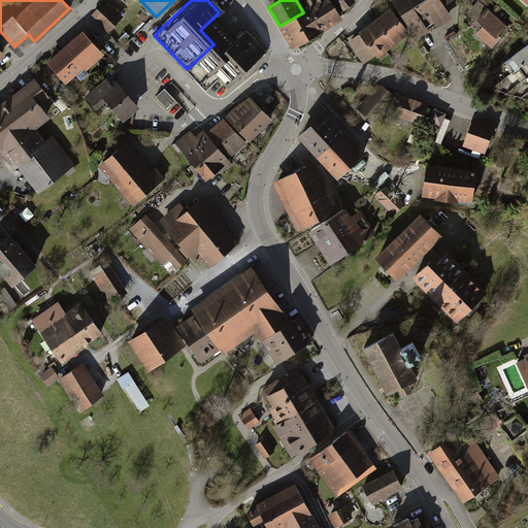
[(303,0),(309,9),(303,12),(279,26),(278,27),(292,50),(342,20),(330,0),(303,0)]
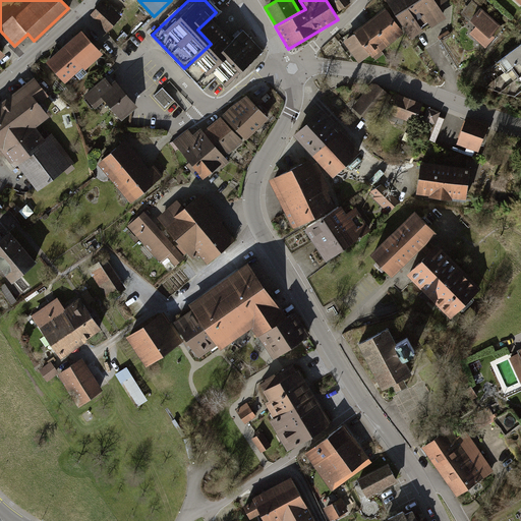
[(330,0),(339,11),(351,2),(348,0),(330,0)]
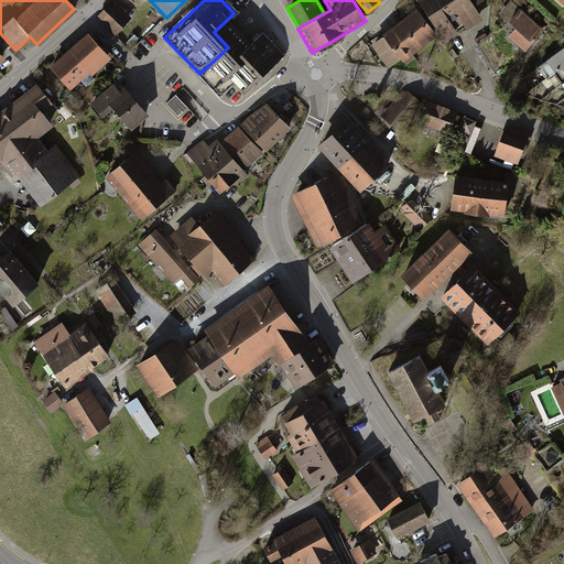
[(418,0),(427,15),(451,0),(418,0)]
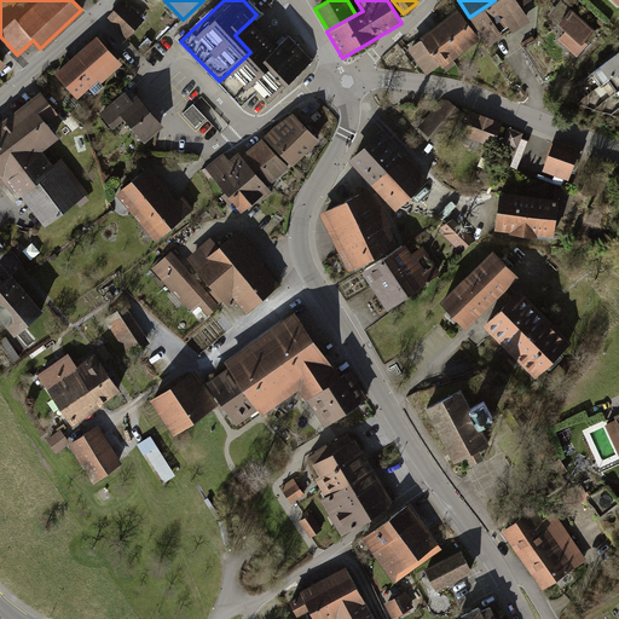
[(531,0),(495,0),(469,17),(489,45),(510,30),(513,33),(531,22),(521,7),(531,0)]
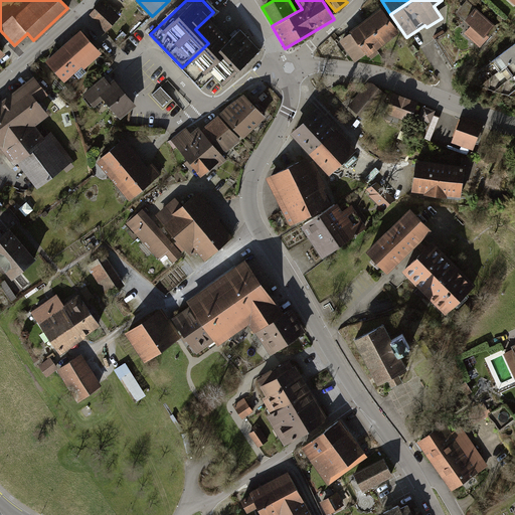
[(471,25),(464,33),(480,47),(498,27),(467,0),(456,12),(471,25)]
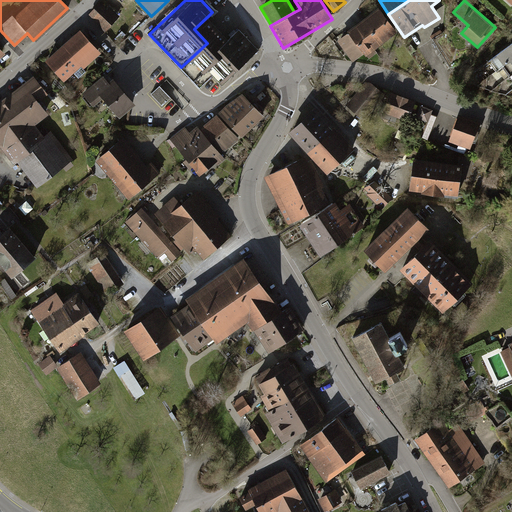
[(100,4),(90,14),(105,29),(117,16),(108,7),(106,10),(100,4)]
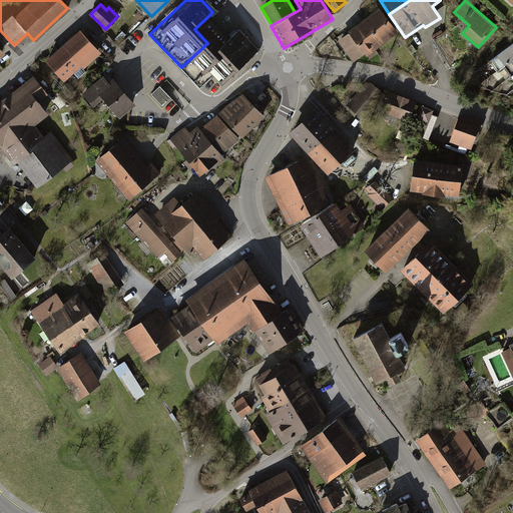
[(380,7),(357,24),(376,49),(398,33),(380,7)]
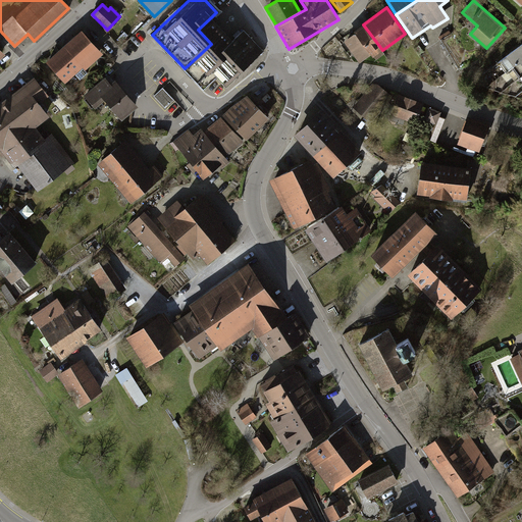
[(233,40),(212,16),(198,30),(211,44),(225,59),(228,56),(223,50),(233,40)]
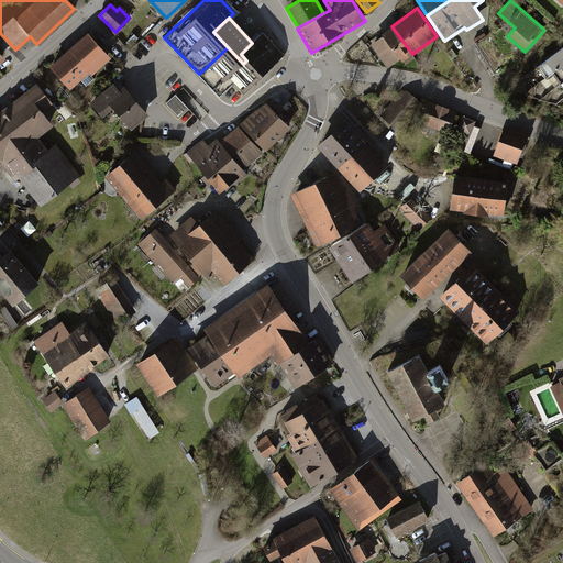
[(415,58),(412,54),(392,26),(382,34),(383,35),(371,44),(387,68),(399,58),(401,62),(403,61),(406,65),(415,58)]
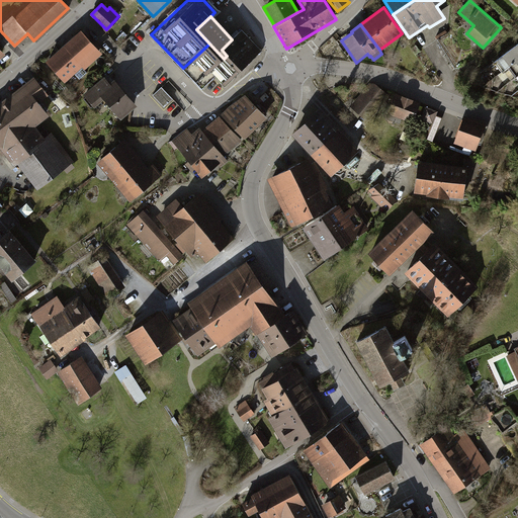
[(81,29),(46,61),(65,82),(83,67),(85,69),(103,54),(81,29)]
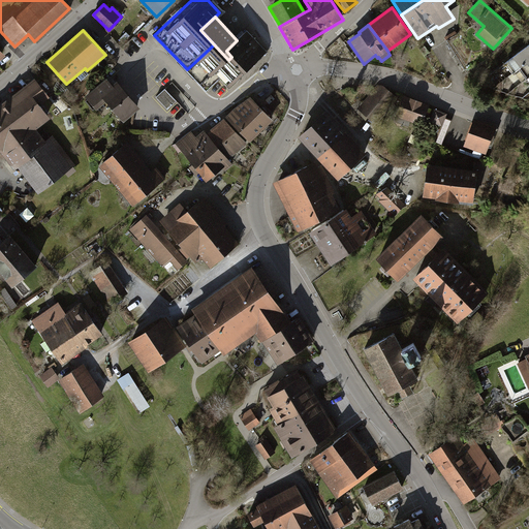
[(228,60),(214,44),(187,69),(207,91),(220,79),(229,88),(268,52),(247,31),(237,40),(226,51),(231,57),(228,60)]
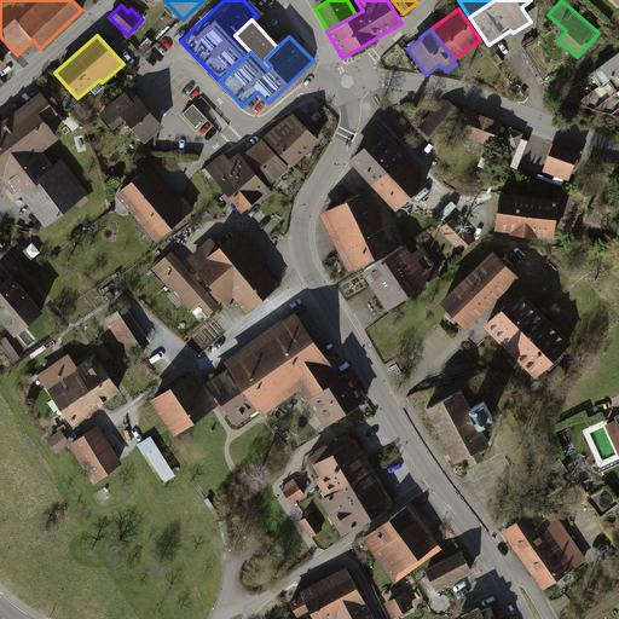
[(533,36),(520,44),(544,82),(559,74),(537,39),(534,40),(533,36)]
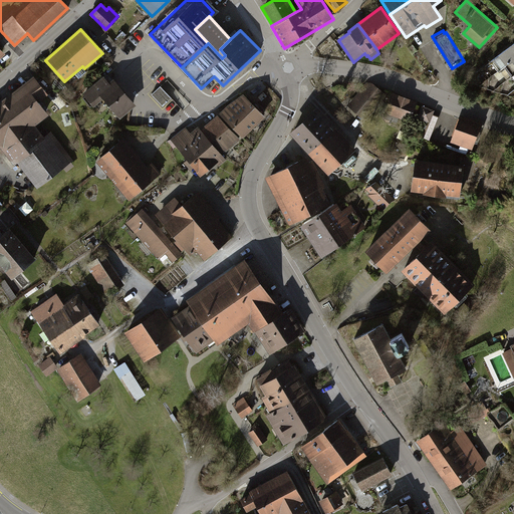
[(504,67),(513,59),(513,43),(491,61),(498,71),(504,67)]
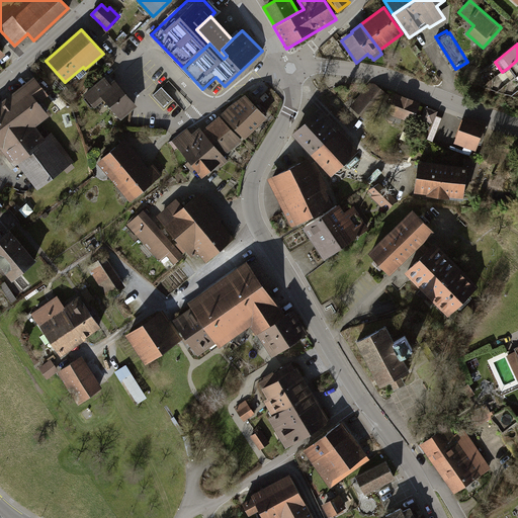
[(517,75),(517,60),(508,68),(515,77),(517,75)]
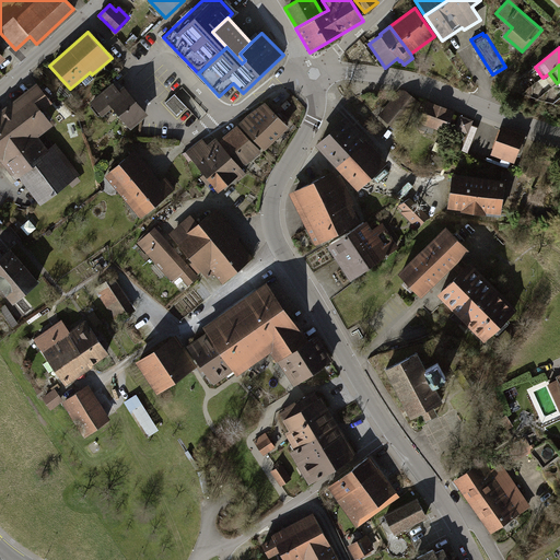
[(36,139),(38,137),(54,125),(43,111),(53,102),(37,82),(9,104),(36,139)]
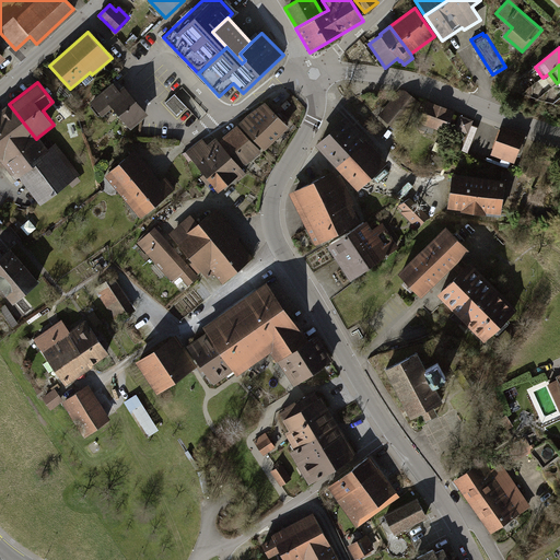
[(114,82),(91,101),(103,116),(113,107),(131,129),(149,114),(125,85),(119,90),(114,82)]
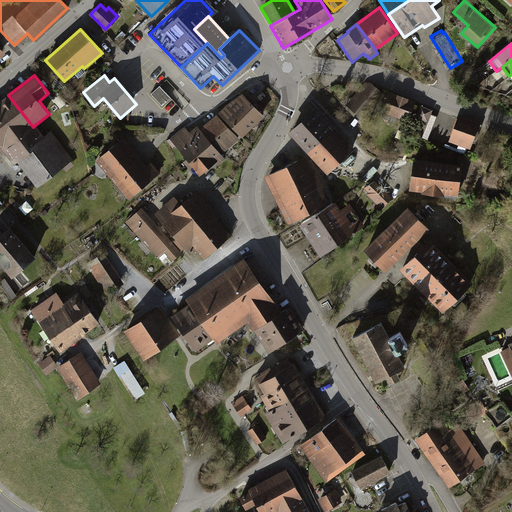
[(365,82),(345,105),(359,117),(381,91),(371,83),(365,82)]
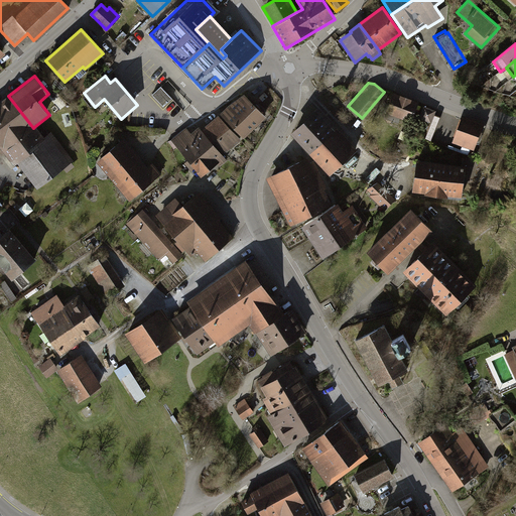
[(161,86),(152,95),(163,107),(172,99),(161,86)]
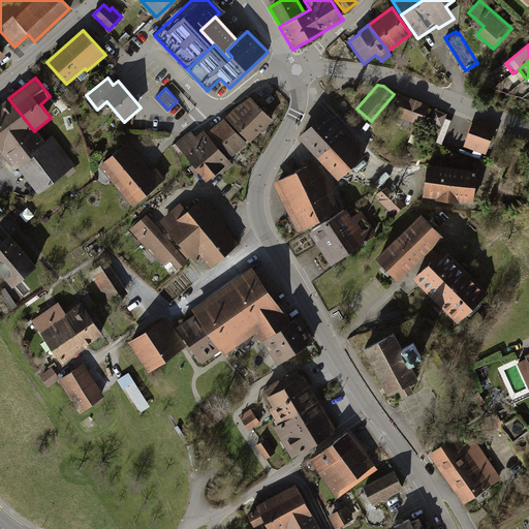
[(430,105),(403,95),(396,116),(422,126),(430,105)]
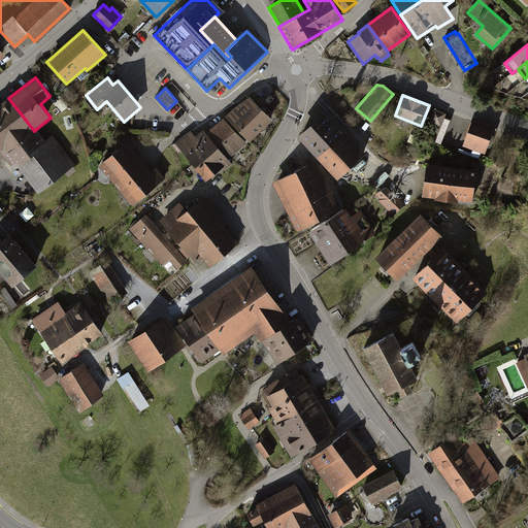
[(235,107),(226,116),(251,141),(273,120),(251,96),(235,107)]
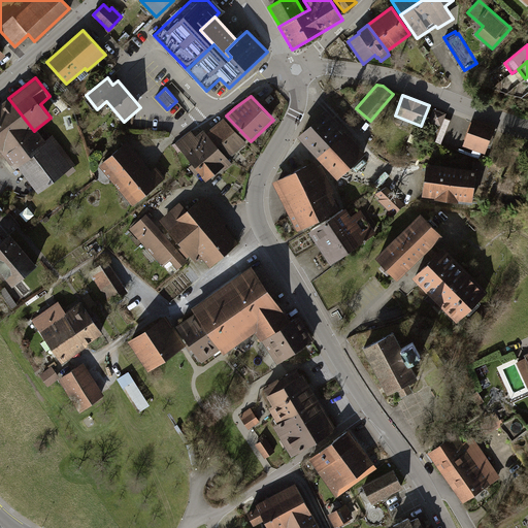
[(45,140),(36,129),(34,131),(8,98),(0,103),(0,162),(0,163),(5,158),(13,169),(18,166),(38,193),(75,164),(53,134),(45,140)]
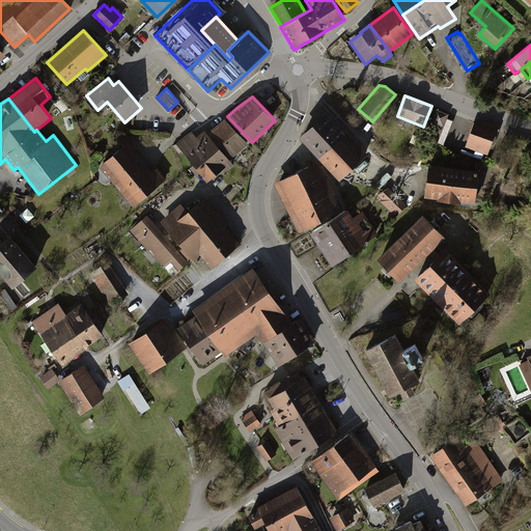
[(449,114),(437,109),(431,121),(444,127),(449,114)]
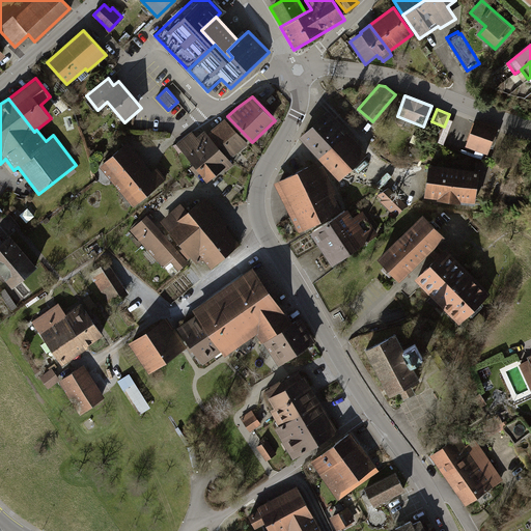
[(328,111),(299,138),(338,182),(367,155),(328,111)]
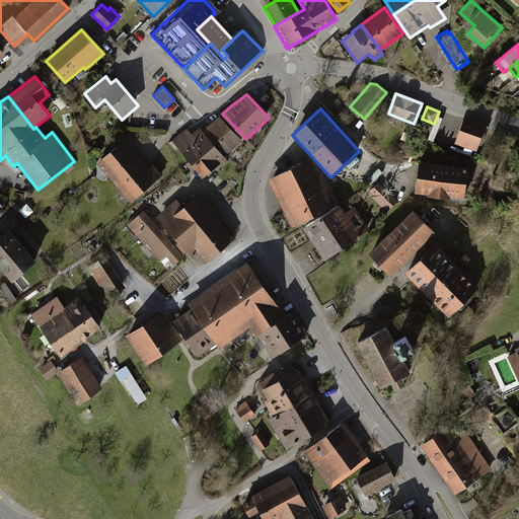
[(242,141),(221,116),(203,131),(212,142),(224,156),(242,141)]
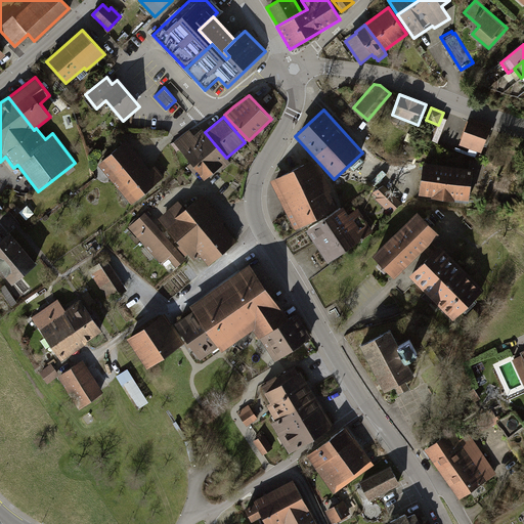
[(492,125),(470,117),(459,144),(481,154),(485,143),(487,143),(490,135),(488,134),(492,125)]
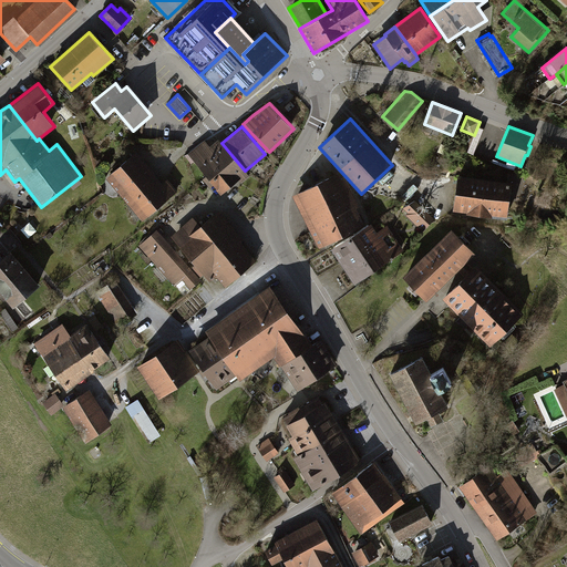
[(188,154),(207,176),(232,155),(222,143),(218,140),(209,147),(204,141),(188,154)]
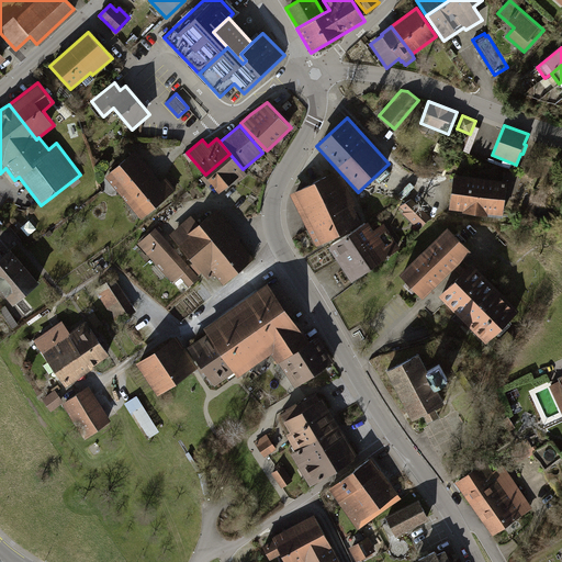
[(135,150),(105,176),(142,218),(177,190),(167,178),(161,182),(135,150)]
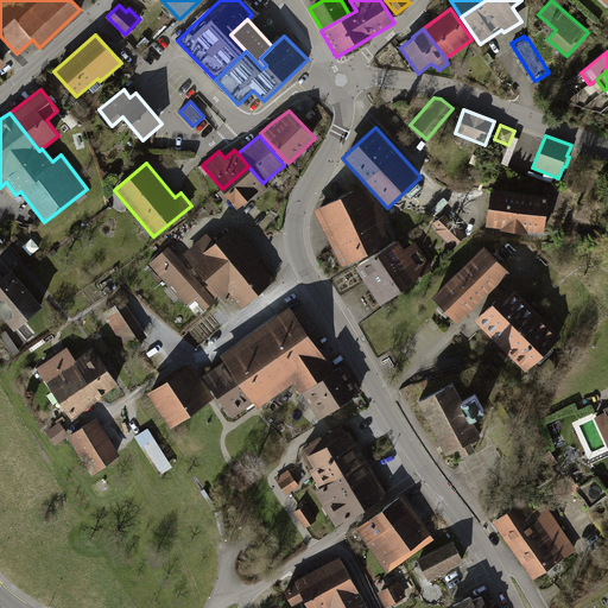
[(263,183),(248,166),(222,189),(219,192),(226,201),(229,198),(240,210),(266,188),(263,183)]
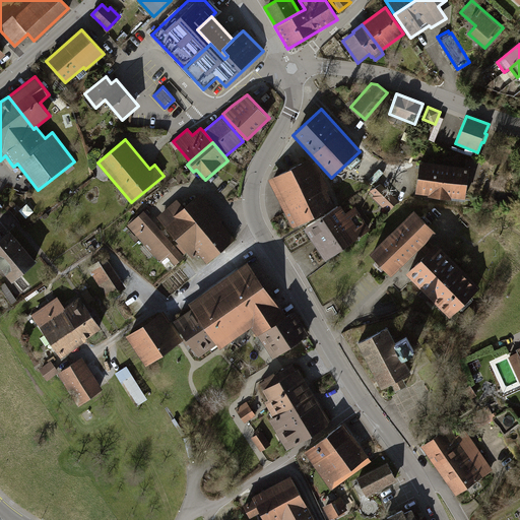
[(310,158),(268,180),(293,228),(334,206),(326,191),(329,189),(316,163),(313,164),(310,158)]
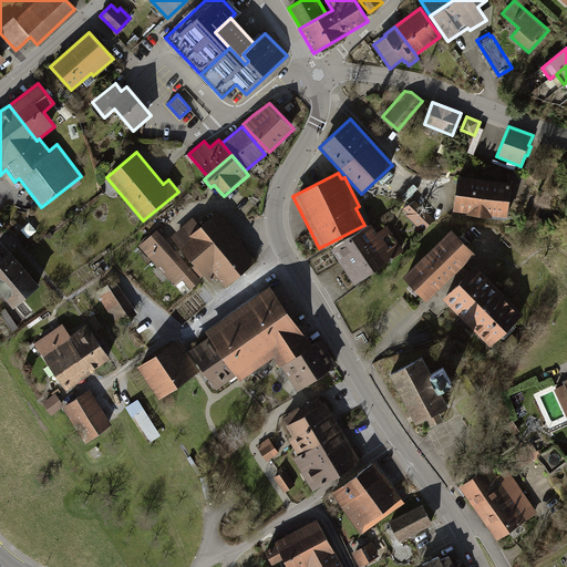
[(512,183),(457,175),(453,210),(466,213),(466,214),(507,219),(512,183)]
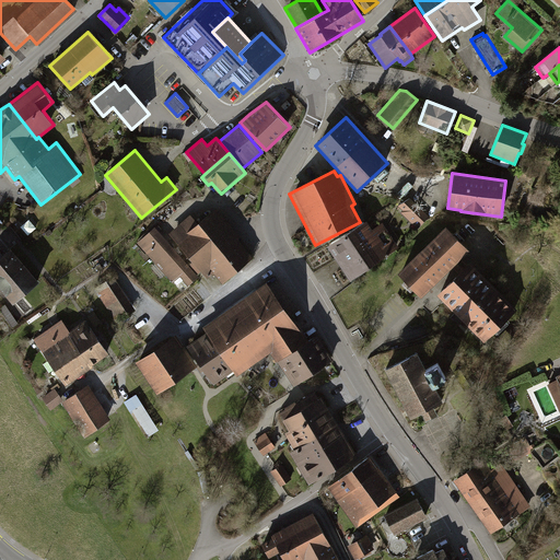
[(400,212),(418,229),(429,218),(410,198),(399,206),(403,210),(400,212)]
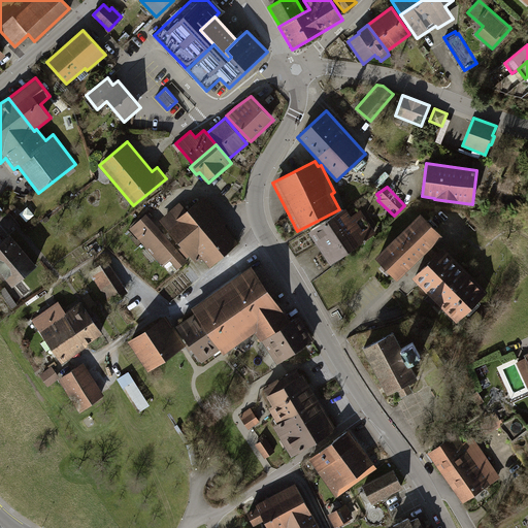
[(183,203),(163,220),(161,222),(196,261),(201,256),(211,268),(240,243),(226,226),(228,224),(205,198),(203,200),(190,211),(183,203)]
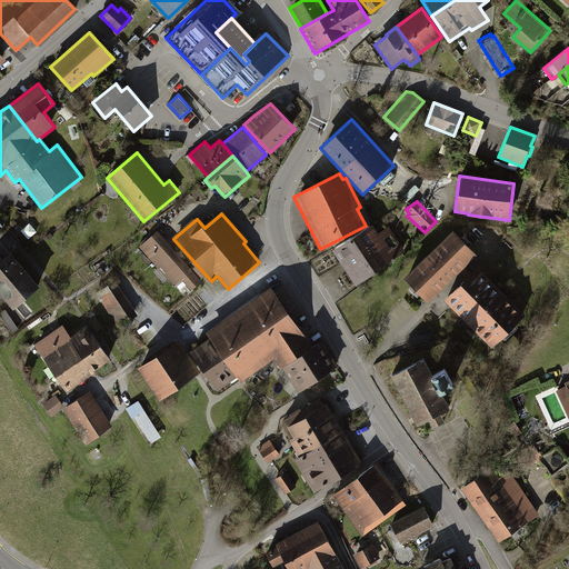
[(371,225),(332,250),(355,286),(406,252),(388,226),(378,233),(371,225)]
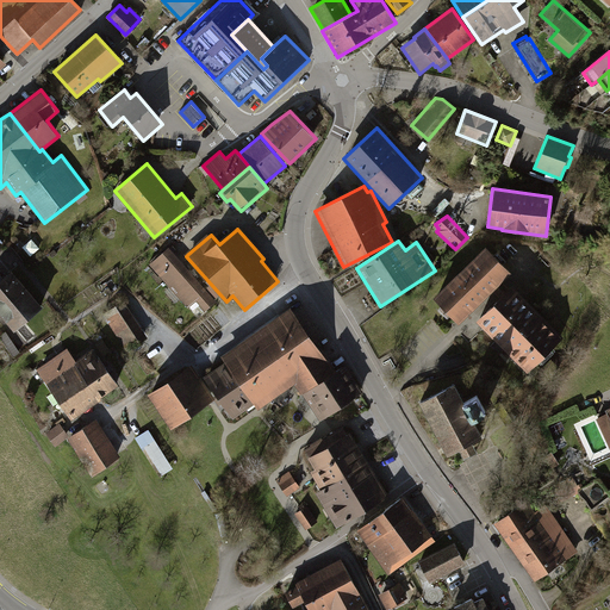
[(485,247),(433,298),(459,325),(493,292),(504,281),(511,274),(485,247)]
